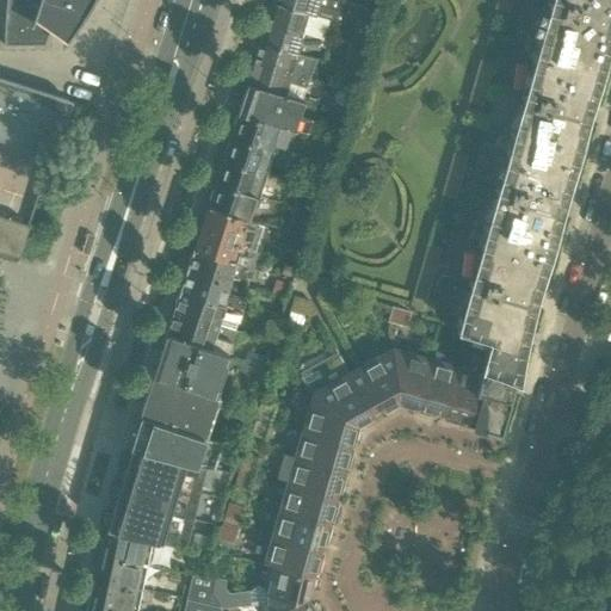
[(63,39),(65,41),(72,31),(78,22),(84,12),(90,1),(90,0),(5,0),(5,12),(4,24),(4,36),(2,45),(43,45),(48,30),(63,39)]
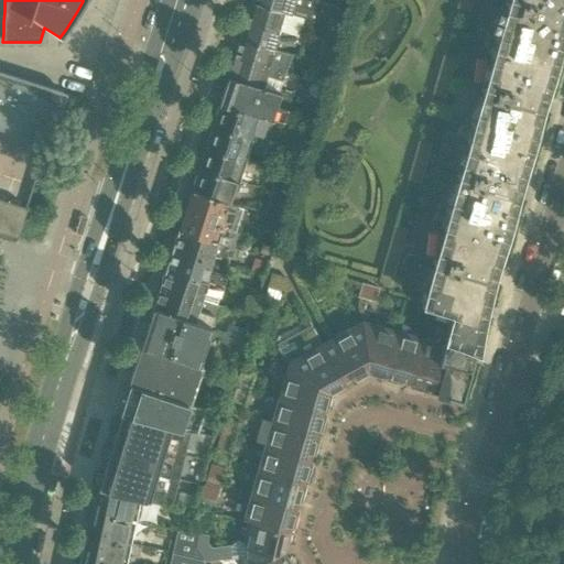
[(250,0),(250,2),(284,12),(290,14),(303,19),(315,22),(321,2),(312,0),(250,0)]
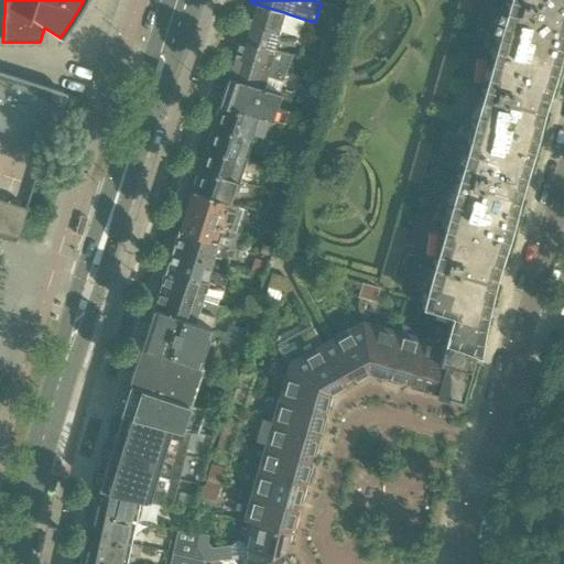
[(458,0),(457,8),(468,10),(470,0),(458,0)]
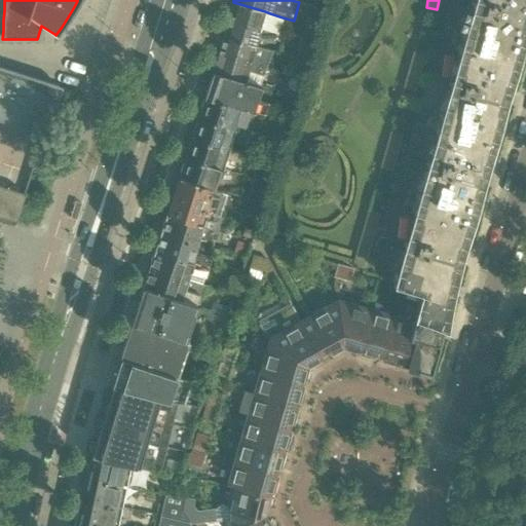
[(463,27),(459,41),(519,58),(525,31),(525,29),(522,29),(525,16),(525,14),(525,0),(472,0),(471,5),(474,6),(467,28),(463,27)]
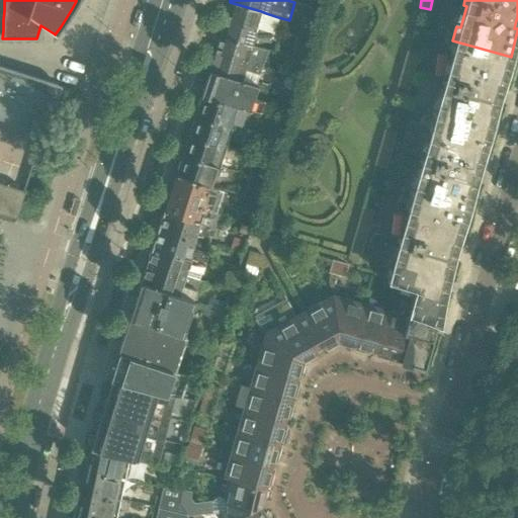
[(230,2),(225,19),(271,33),(272,34),(278,17),(266,13),(261,11),(230,2)]
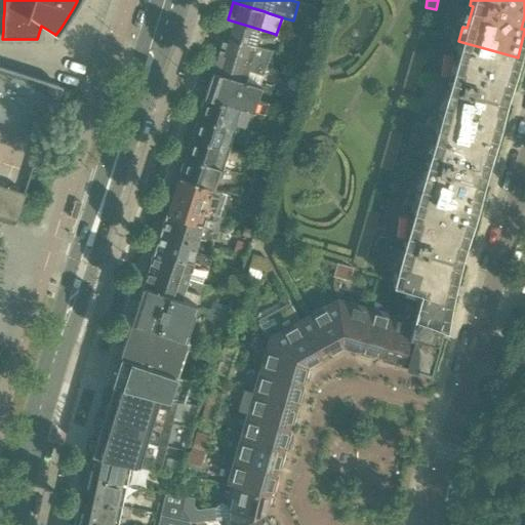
[(228,19),(221,37),(253,47),(256,38),(272,42),(275,34),(228,19)]
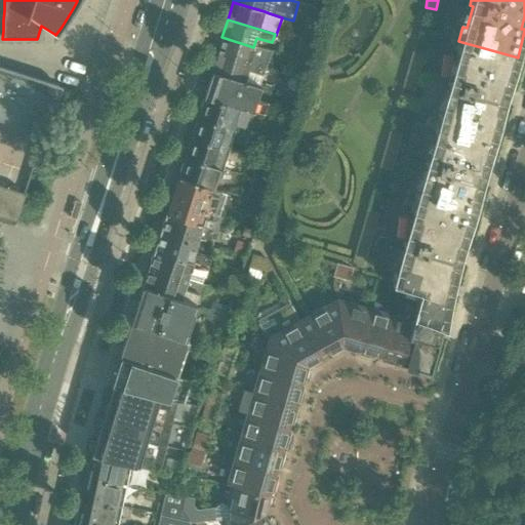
[(221,37),(216,53),(264,69),(269,51),(253,47),(221,37)]
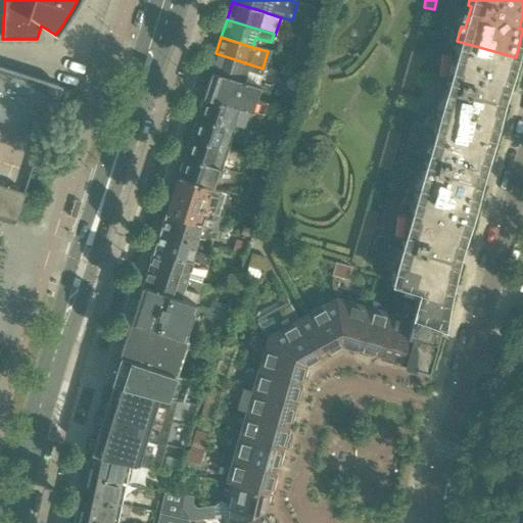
[(434,120),(492,137),(501,108),(496,107),(500,95),(504,84),(508,85),(516,57),(457,41),(453,54),(457,55),(450,78),(447,77),(444,85),(448,86),(442,107),(438,106),(436,110),(433,109),(430,119),(434,120)]
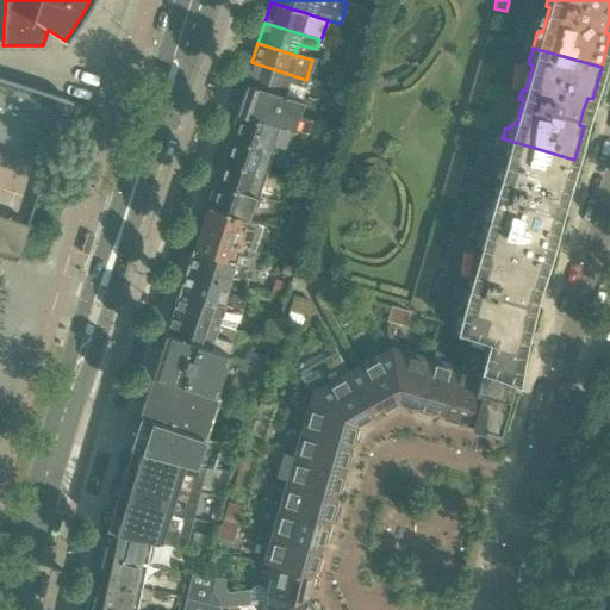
[(350,49),(344,69),(354,72),(360,53),(354,51),(350,49)]
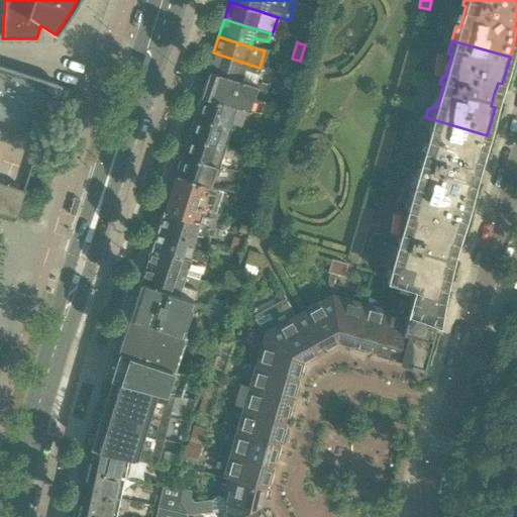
[(406,52),(402,65),(412,68),(416,55),(406,52)]
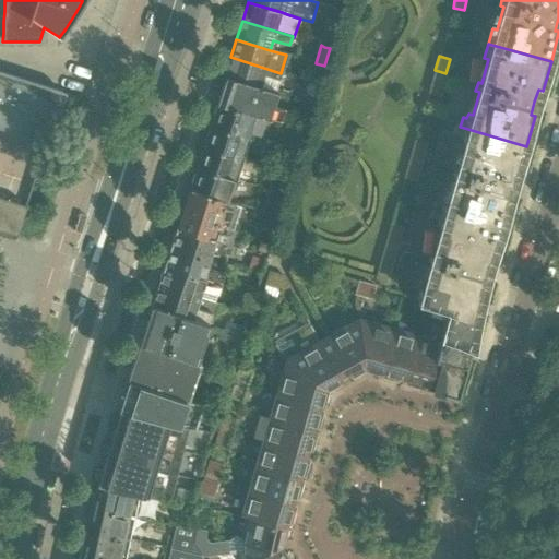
[(230,57),(225,75),(259,86),(262,78),(278,82),(281,73),(230,57)]
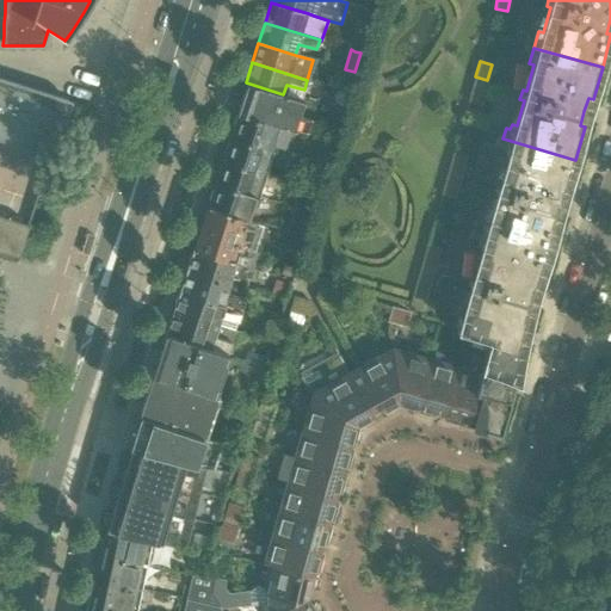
[(355,72),(345,69),(338,88),(347,92),(355,72)]
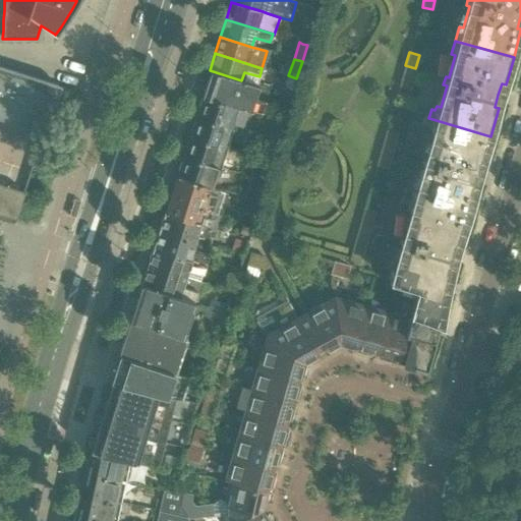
[(0,115),(43,129),(57,84),(0,66),(0,115)]
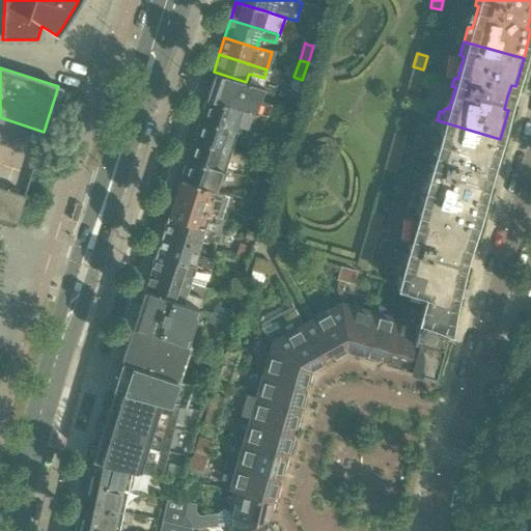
[(214,72),(205,98),(244,110),(267,116),(270,104),(258,101),(262,87),(246,82),(214,72)]
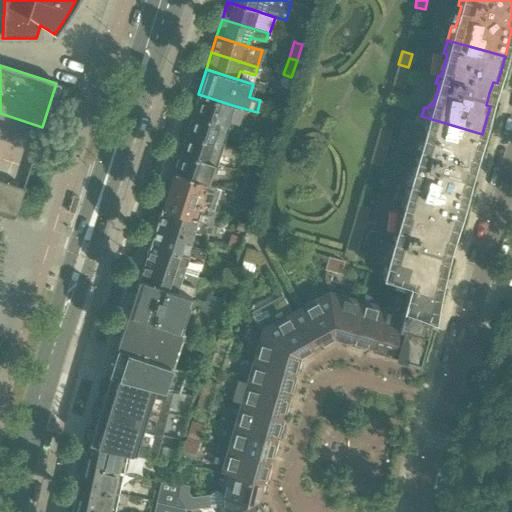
[(396,71),(392,84),(402,87),(406,74),(396,71)]
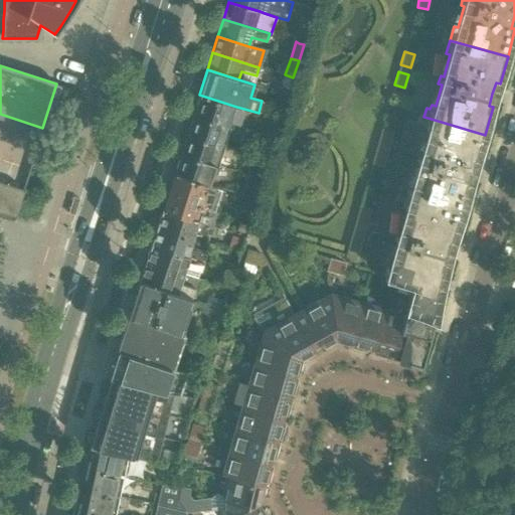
[(276,91),(288,95),(293,78),(281,74),(276,91)]
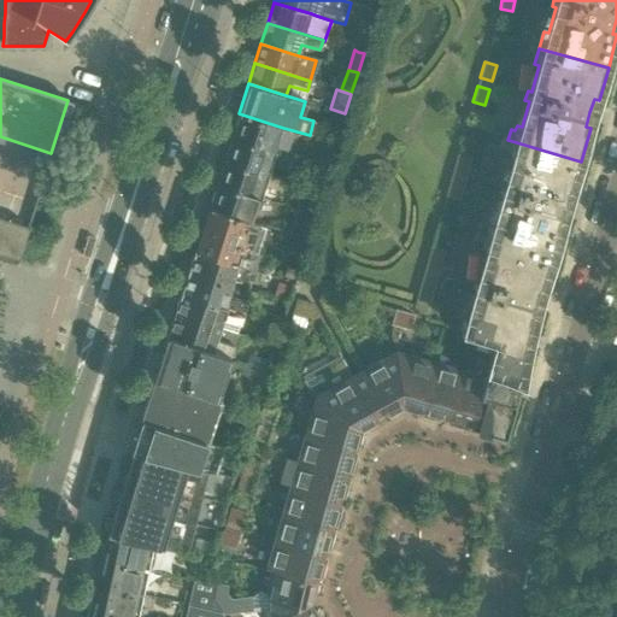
[(236,129),(234,137),(276,151),(283,128),(239,113),(240,117),(238,118),(235,127),(236,129)]
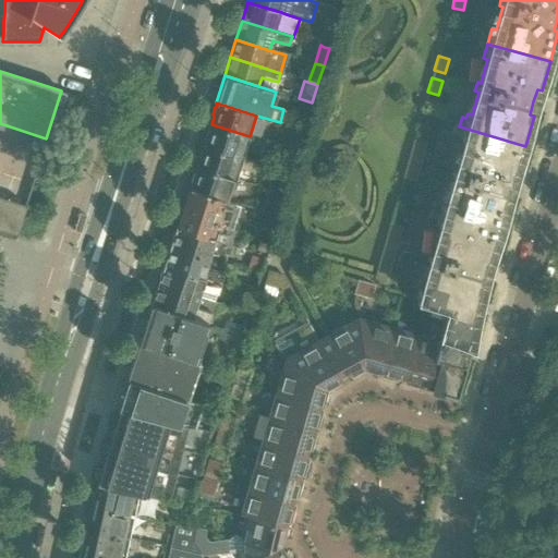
[(203,144),(203,145),(242,158),(250,136),(211,124),(209,132),(206,133),(204,141),(205,144),(203,144)]
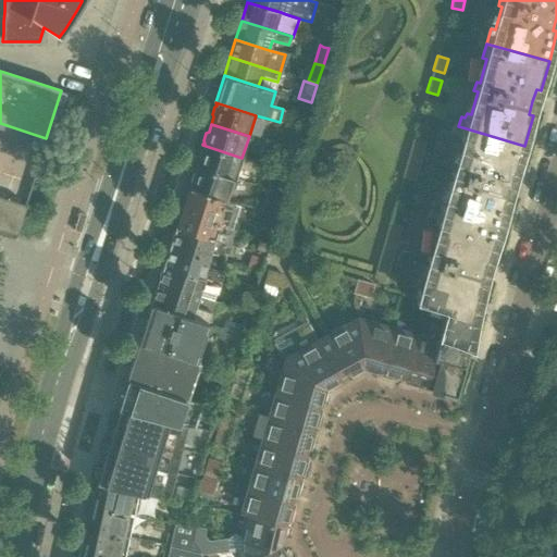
[(442,198),(438,212),(500,230),(509,200),(505,199),(508,186),(511,174),(517,175),(524,146),(462,127),(458,143),(462,144),(456,166),(452,165),(449,174),(454,175),(447,199),(442,198)]
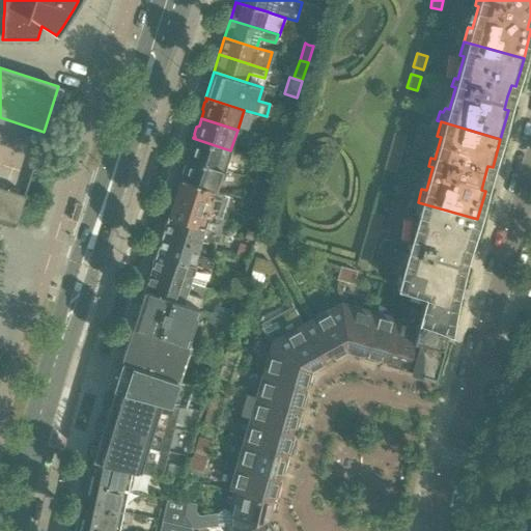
[(394,134),(390,147),(400,150),(404,137),(394,134)]
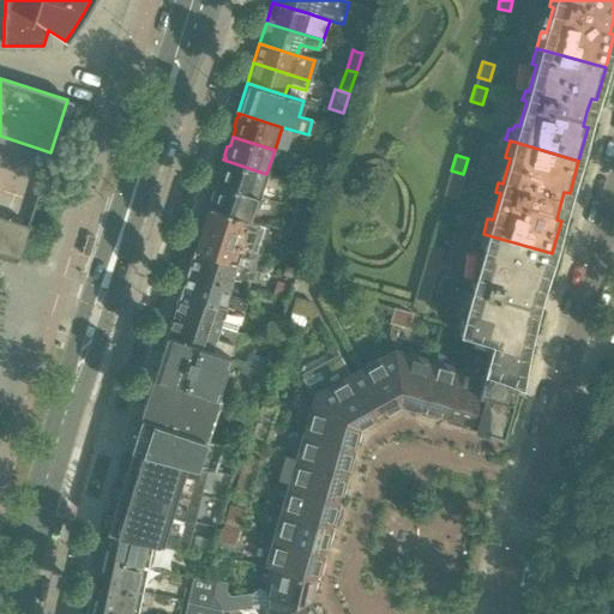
[(220,175),(217,184),(259,197),(266,174),(223,160),(222,161),(224,163),(221,164),(218,173),(220,175)]
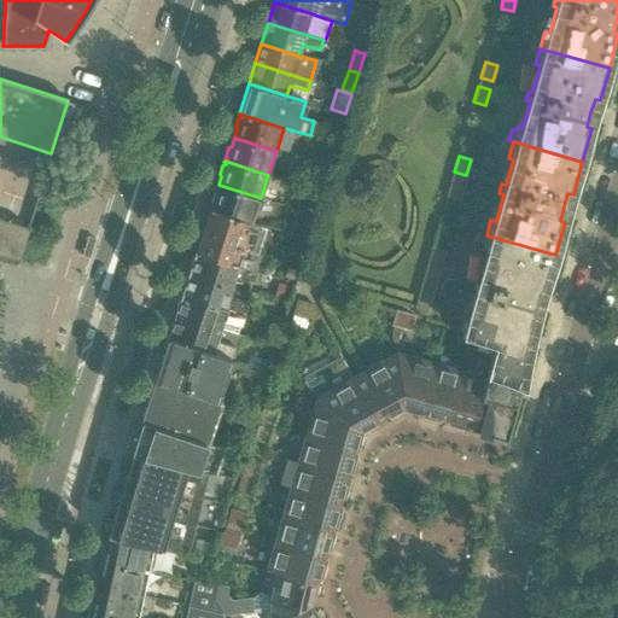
[(452,180),(447,196),(459,199),(464,184),(452,180)]
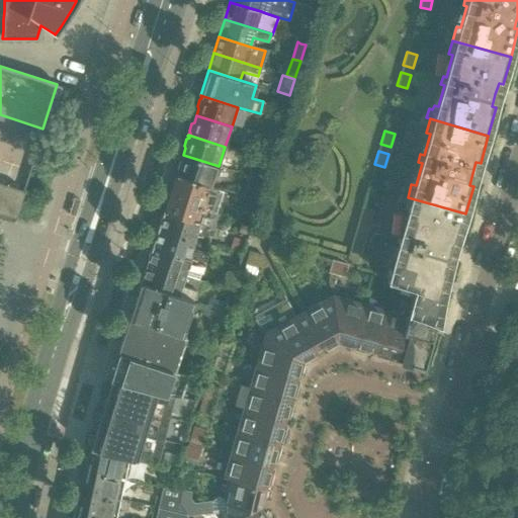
[(175,173),(175,174),(211,186),(219,166),(183,155),(181,162),(179,163),(176,170),(178,172),(175,173)]
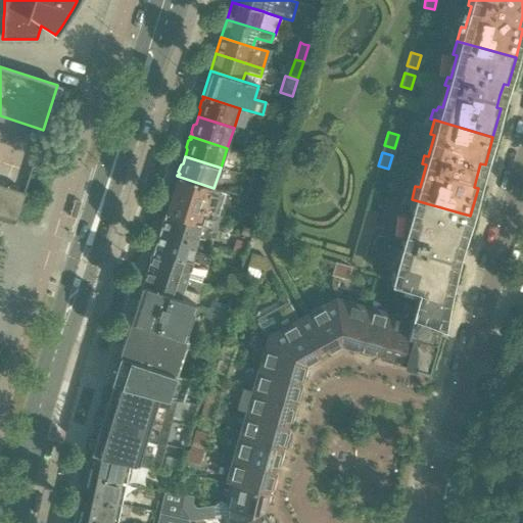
[(259,179),(268,182),(269,182),(272,174),(262,171),(259,179)]
